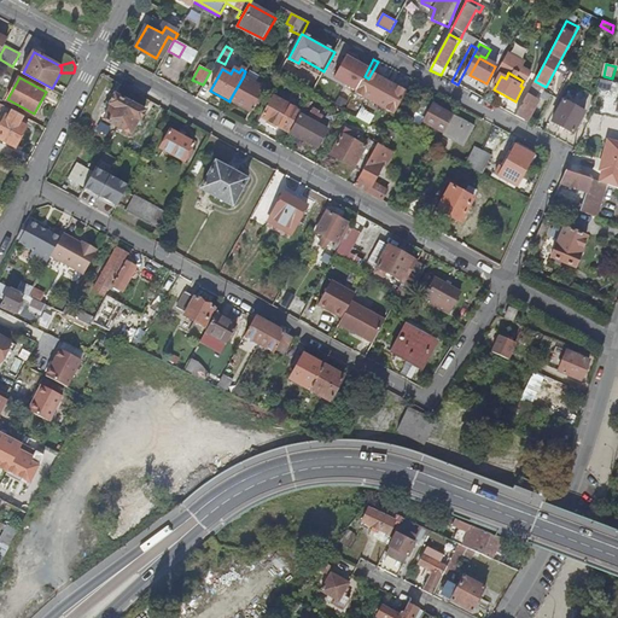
[(250,111),(258,97),(262,91),(263,88),(243,77),(229,100),(250,111)]
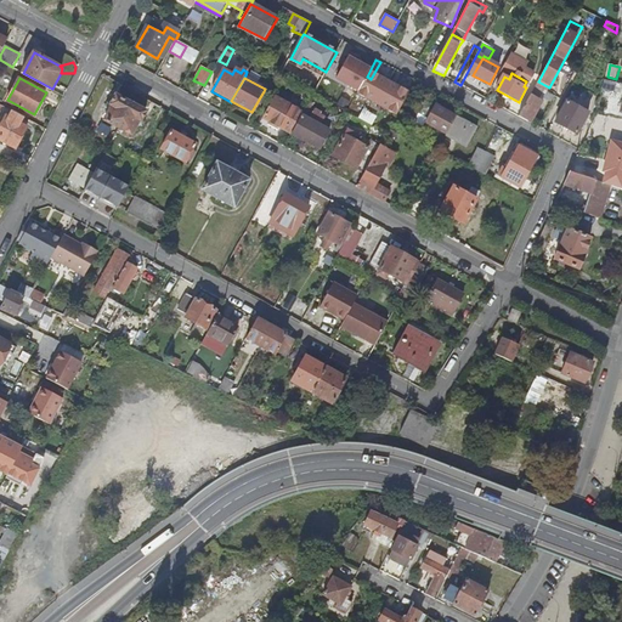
[(615,94),(617,84),(605,82),(603,90),(615,94)]
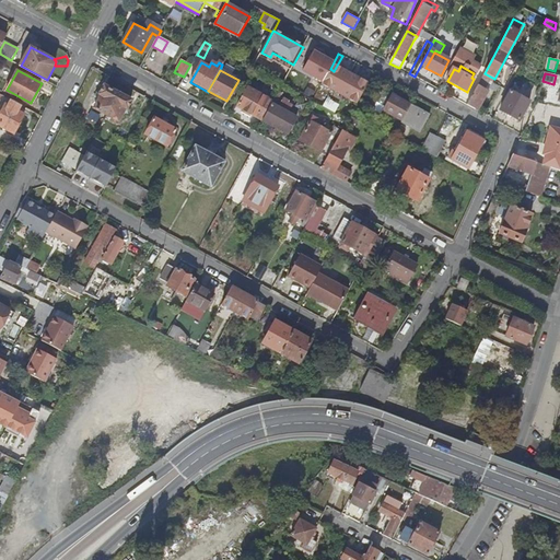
[(490,83),(481,79),(467,105),(479,112),(490,93),(486,90),(490,83)]
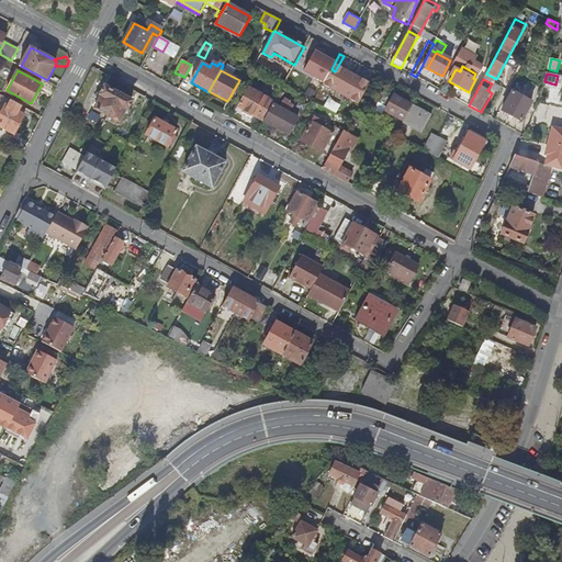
[(310,87),(305,94),(314,99),(318,92),(310,87)]
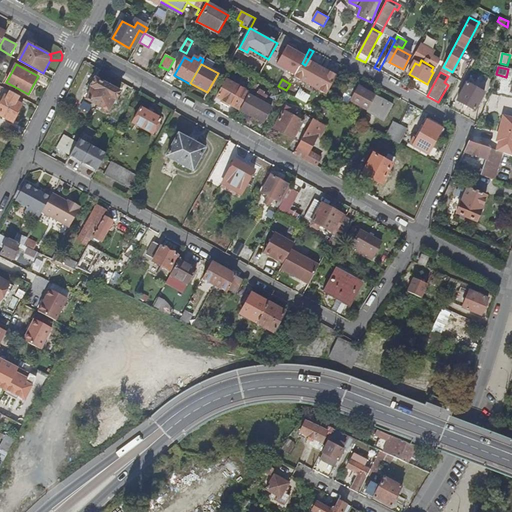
[(86,101),(97,106),(107,86),(95,80),(90,90),(91,90),(86,101)]
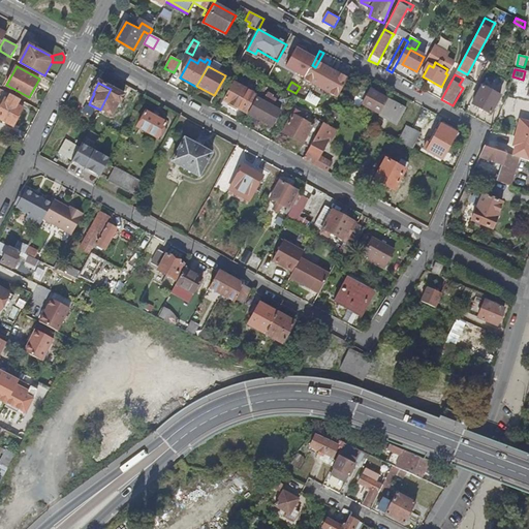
[(256,99),(257,96),(234,83),(224,100),(248,114),(256,99)]
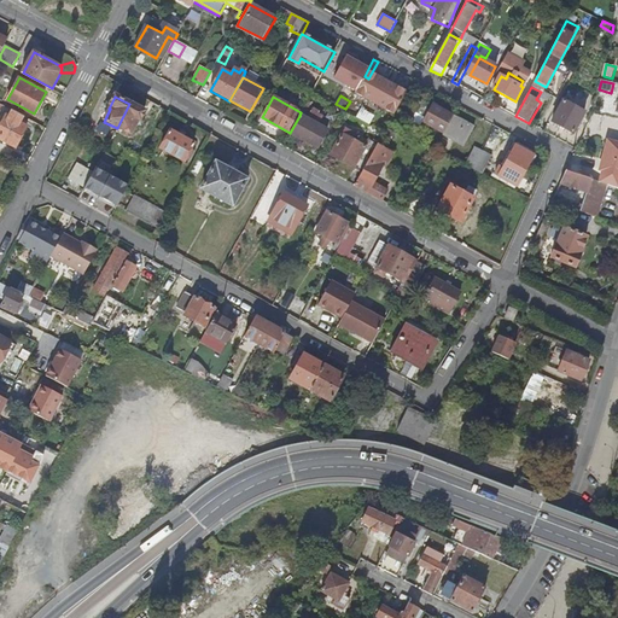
[(584,114),(564,103),(553,123),(575,134),(584,114)]
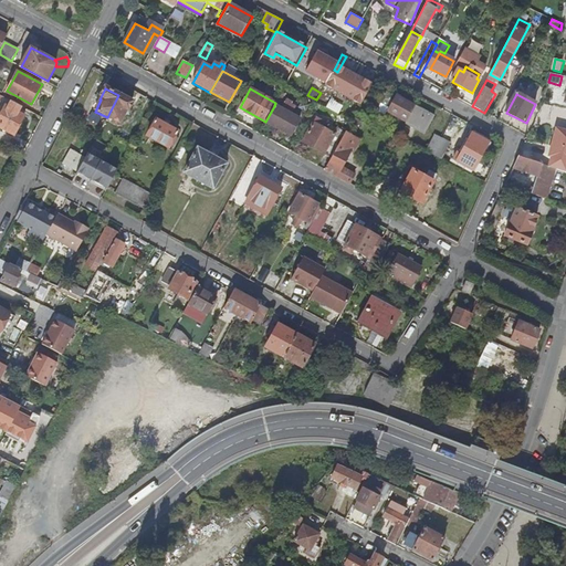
[(118,95),(107,117),(121,124),(128,111),(129,112),(134,104),(118,95)]
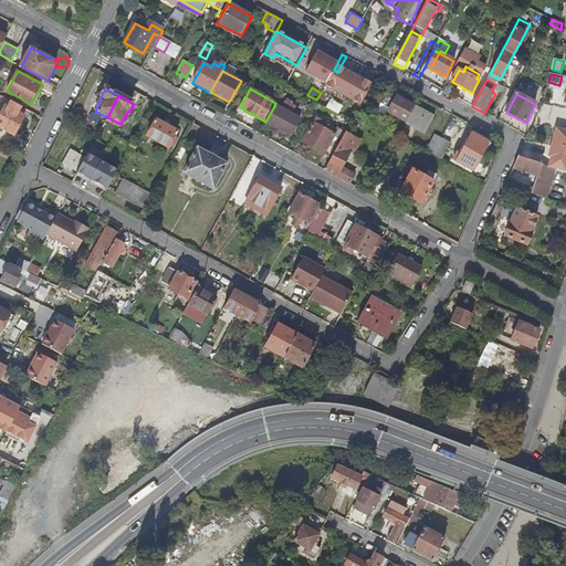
[(387,113),(406,123),(415,106),(397,96),(387,113)]
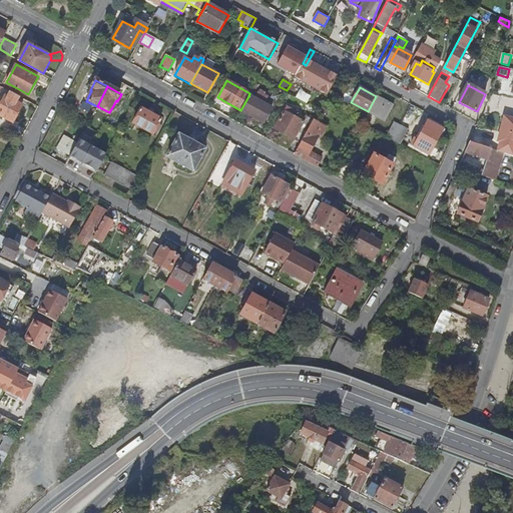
[(301,89),(297,97),(308,103),(313,96),(301,89)]
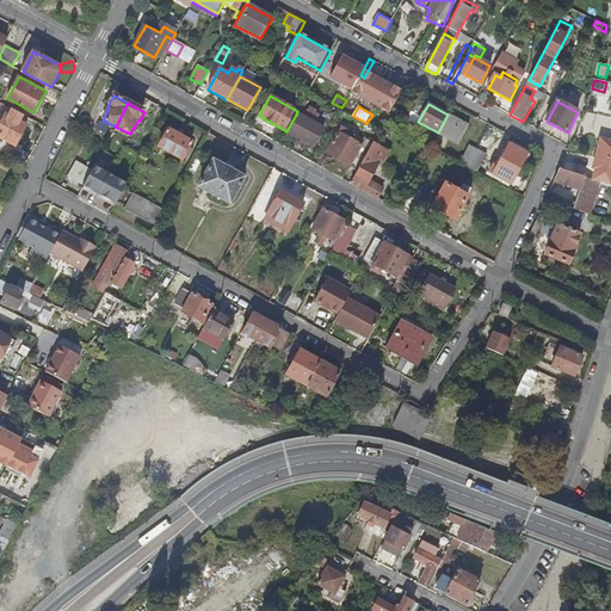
[(25,115),(13,109),(10,115),(7,112),(0,125),(0,135),(17,144),(28,123),(22,121),(25,115)]
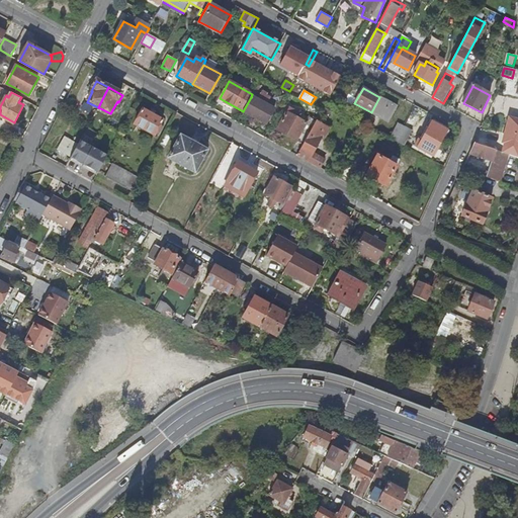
[(273,109),(251,97),(243,111),(266,124),(273,109)]
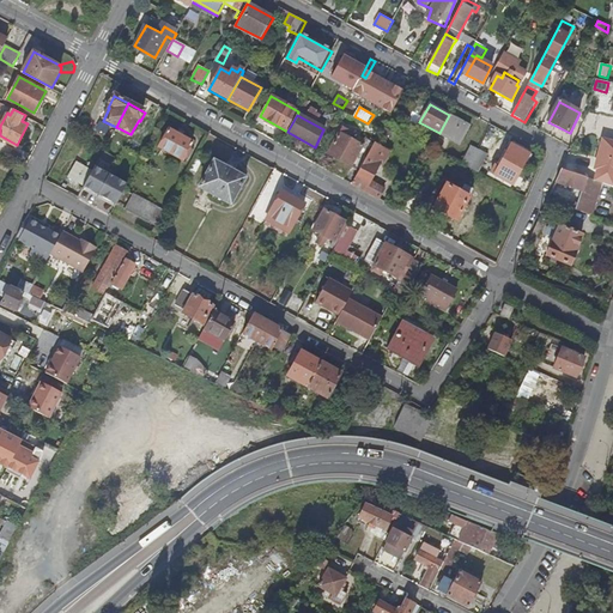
[(449,115),(439,133),(460,145),(471,127),(449,115)]
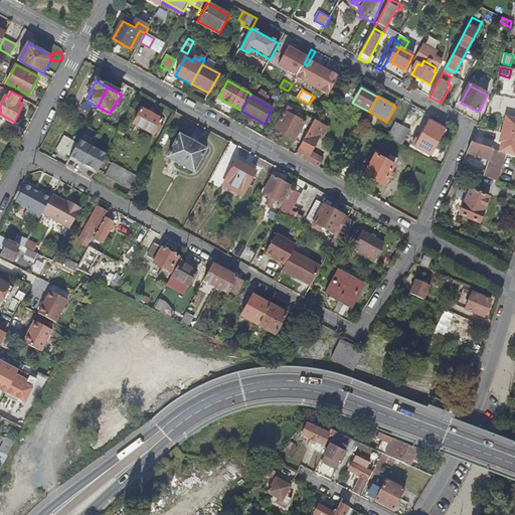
[(90,113),(94,108),(84,101),(81,107),(90,113)]
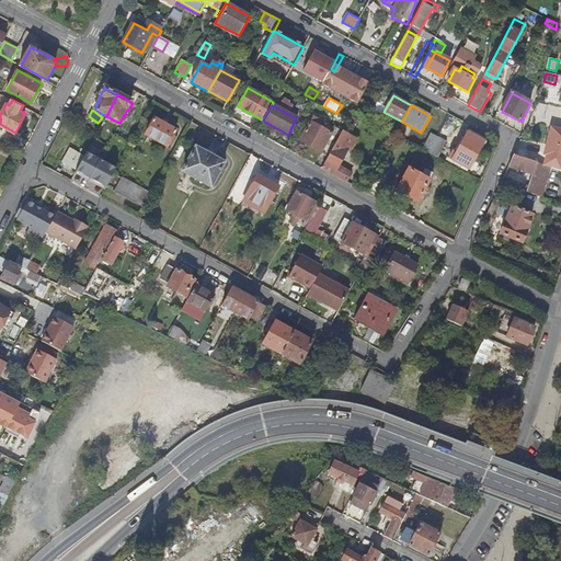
[(176,132),(155,118),(146,136),(168,148),(176,132)]
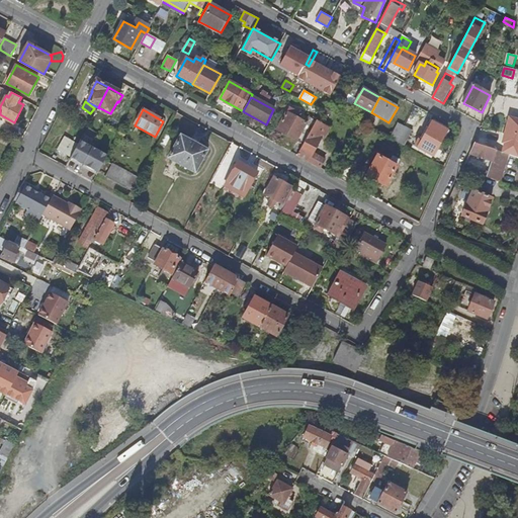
[(277,131),(303,145),(312,128),(316,121),(310,117),(307,122),(287,112),(277,131)]
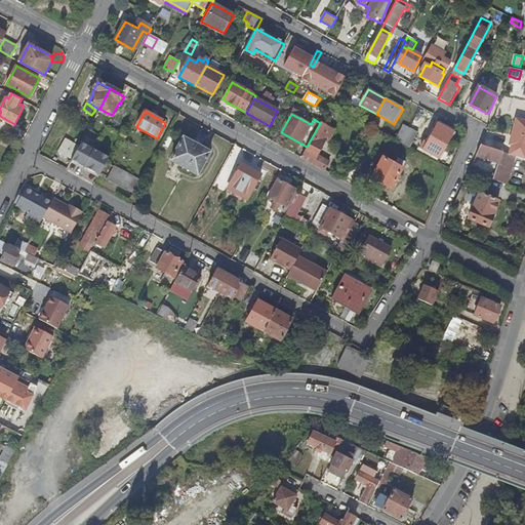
[(506,144),(524,149),(524,123),(513,120),(506,144)]
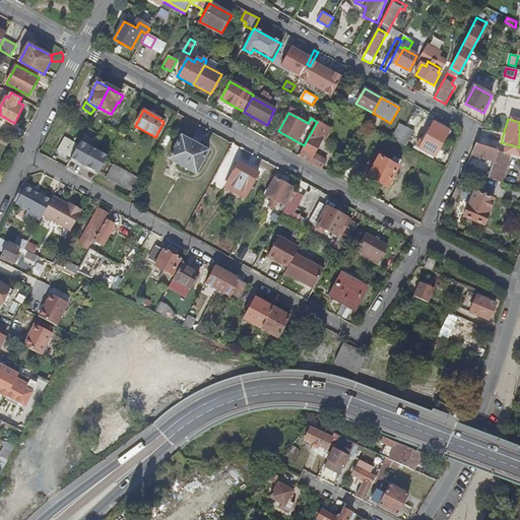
[(399,126),(392,139),(398,143),(405,129),(399,126)]
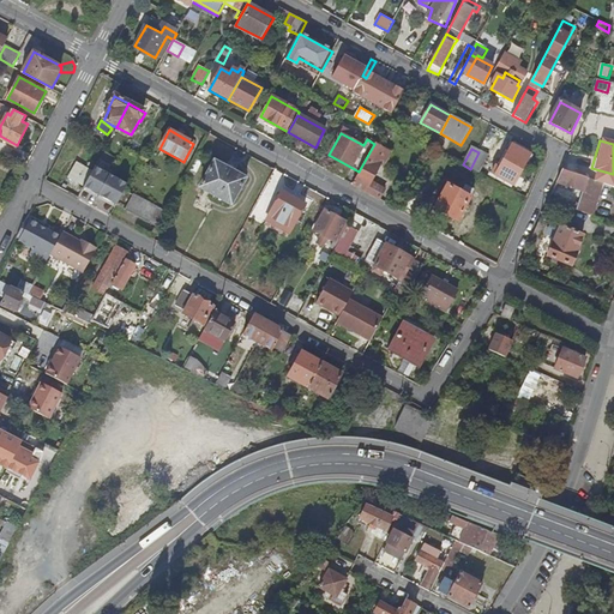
[(359,172),(351,185),(379,200),(384,191),(372,182),(377,173),(379,174),(386,162),(369,152),(359,172)]
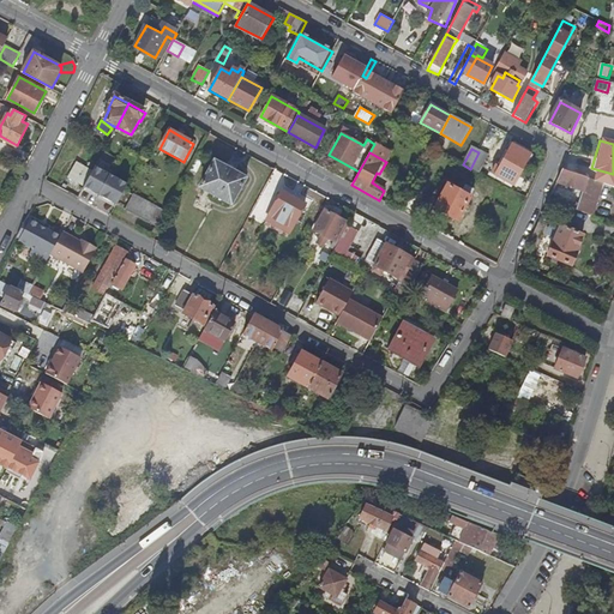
[(487,156),(479,152),(470,169),(479,174),(487,156)]
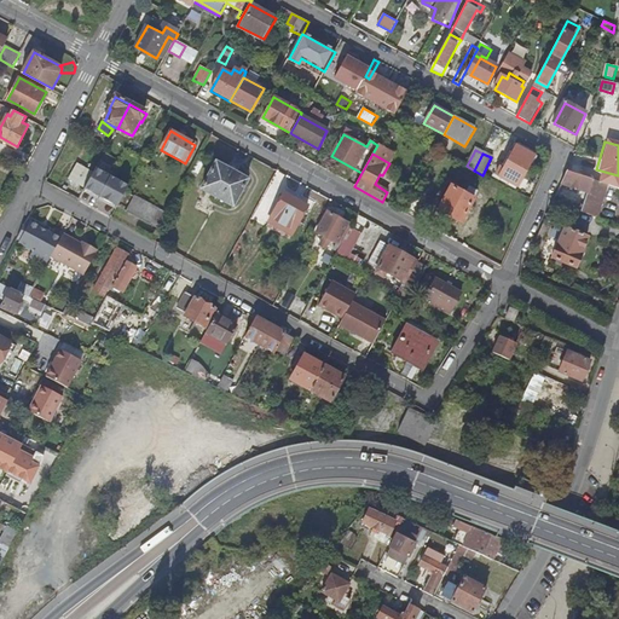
[(530,167),(510,157),(503,169),(499,168),(495,175),(518,187),(530,167)]
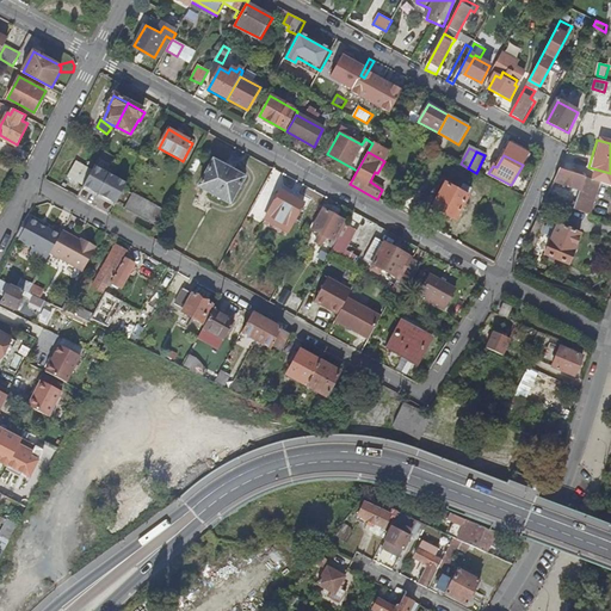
[(213,161),(203,177),(201,183),(198,186),(230,204),(239,190),(242,190),(245,185),(244,181),(245,179),(213,161)]
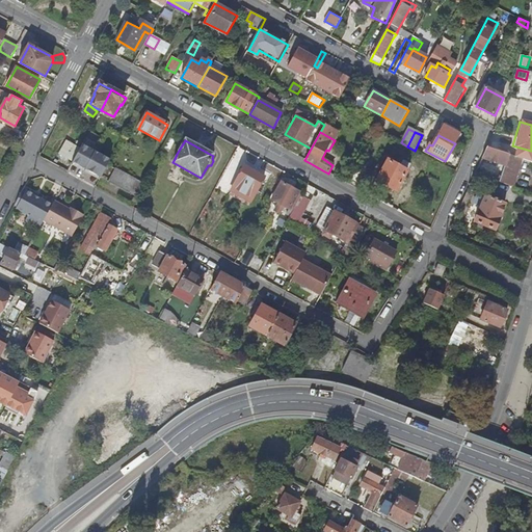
[(59,155),(73,162),(80,149),(65,141),(59,155)]
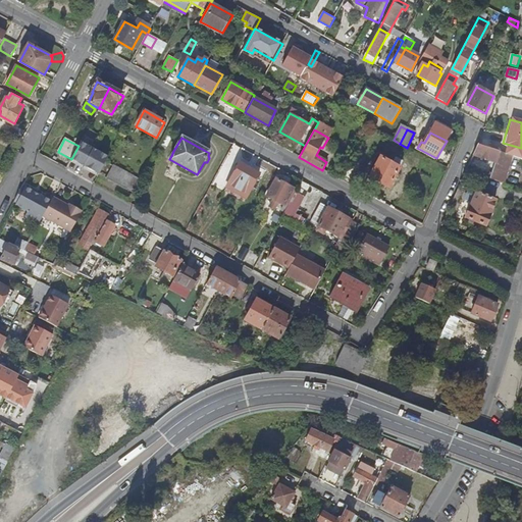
[(171,156),(173,151),(161,144),(159,149),(171,156)]
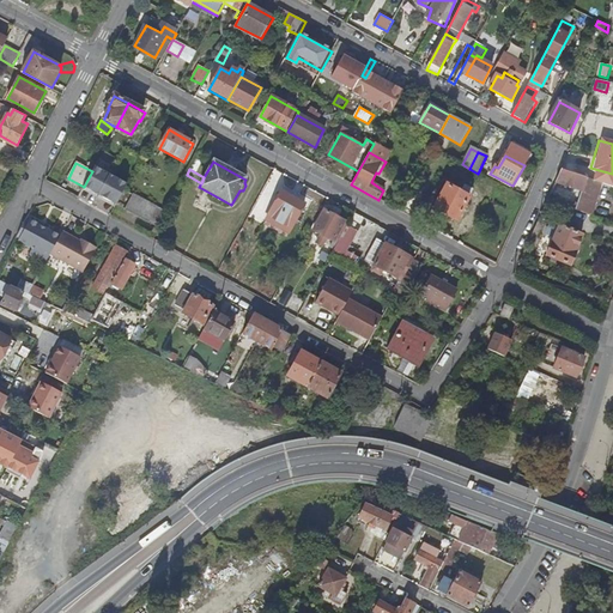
[(602,183),(562,170),(557,183),(583,193),(577,211),(592,216),(602,183)]
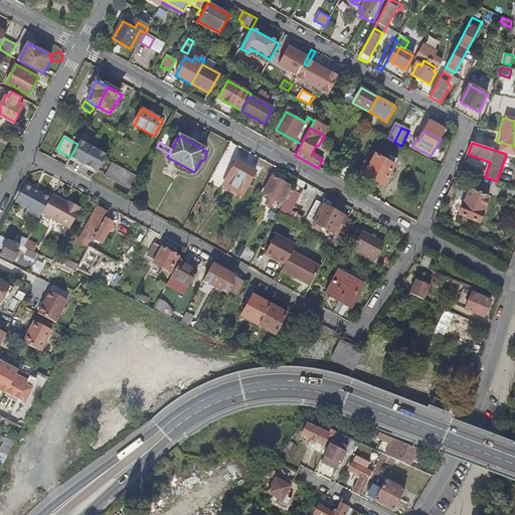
[(77,144),(70,157),(79,162),(87,150),(77,144)]
